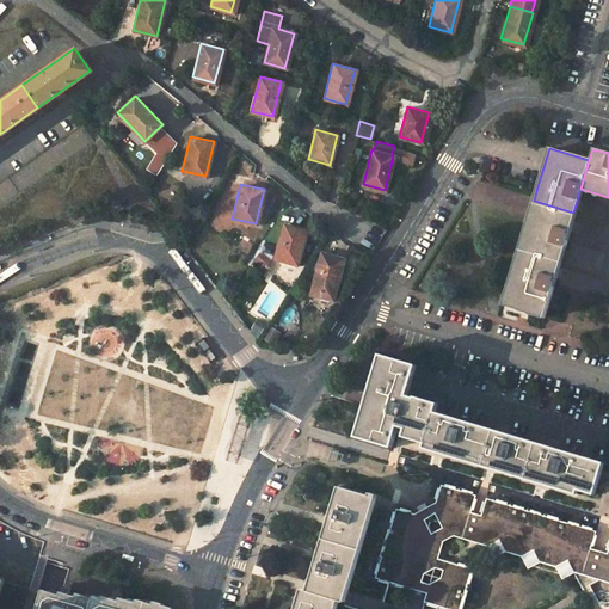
[(534,201),(518,252),(558,264),(573,213),(534,201)]
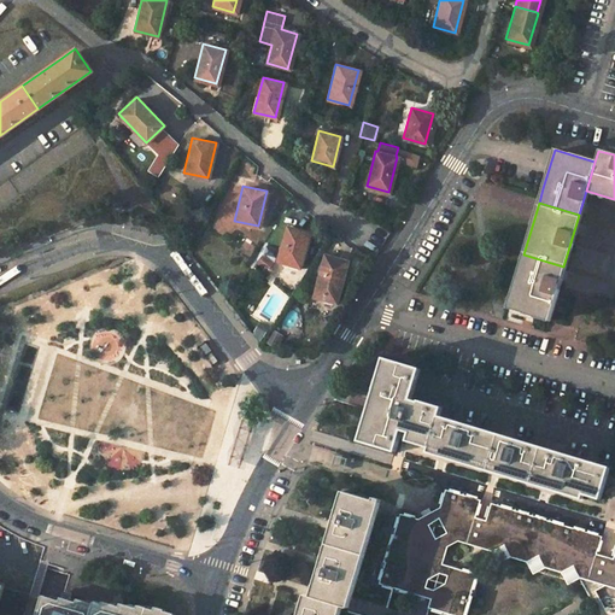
[(286,226),(275,259),(298,265),(309,232),(286,226)]
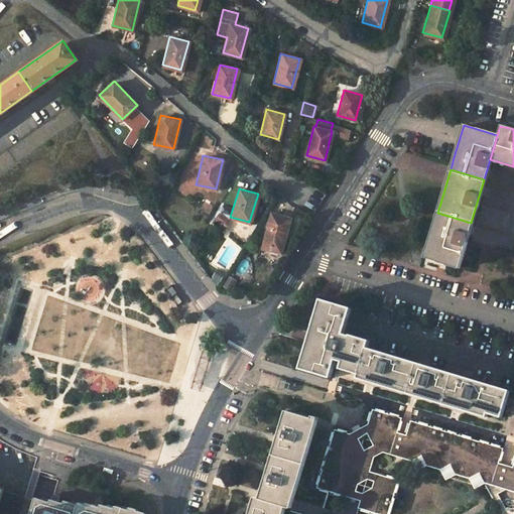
[(271,212),(261,246),(279,252),(289,218),(271,212)]
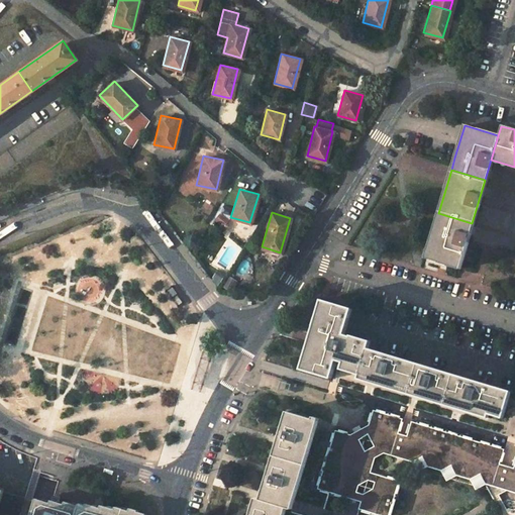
[(226,218),(219,213),(213,220),(220,226),(226,218)]
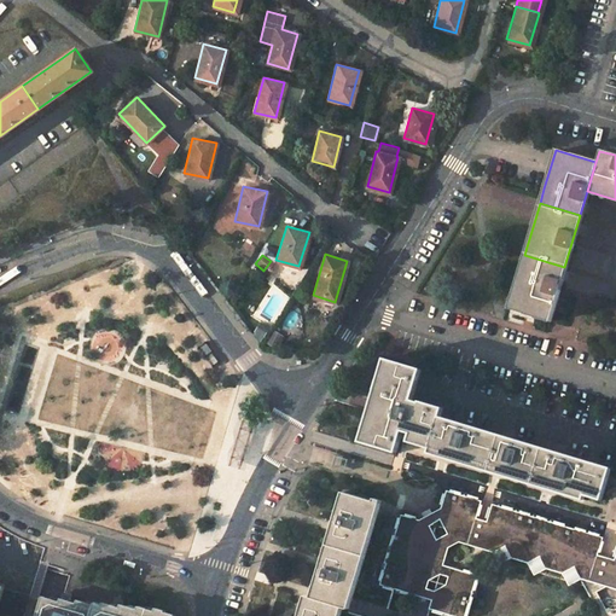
[(564,267),(524,255),(507,308),(547,320),(564,267)]
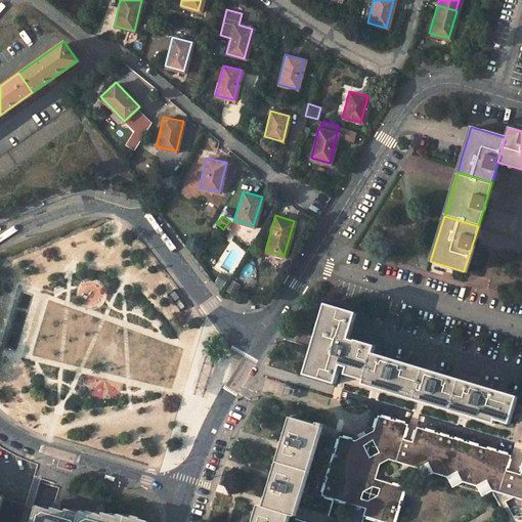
[(219,271),(214,279),(221,285),(226,276),(219,271)]
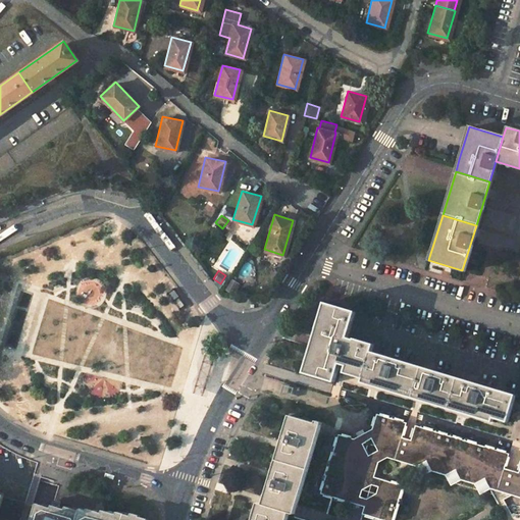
[(172,287),(166,292),(178,307),(184,303),(172,287)]
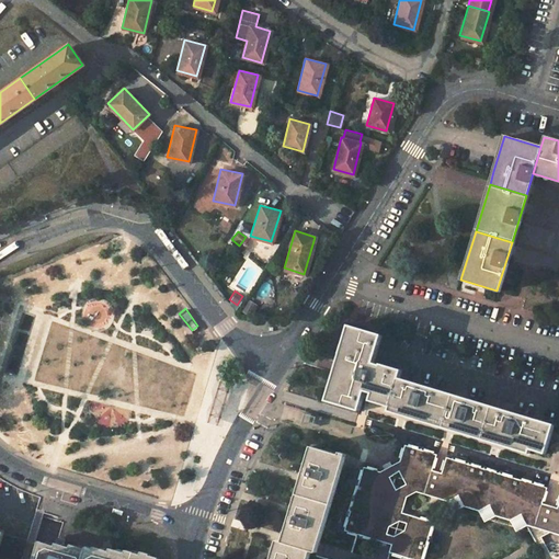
[(348,326),(324,399),(357,409),(363,390),(371,394),(368,400),(387,406),(397,377),(399,369),(378,363),(378,365),(372,363),(379,335),(348,326)]
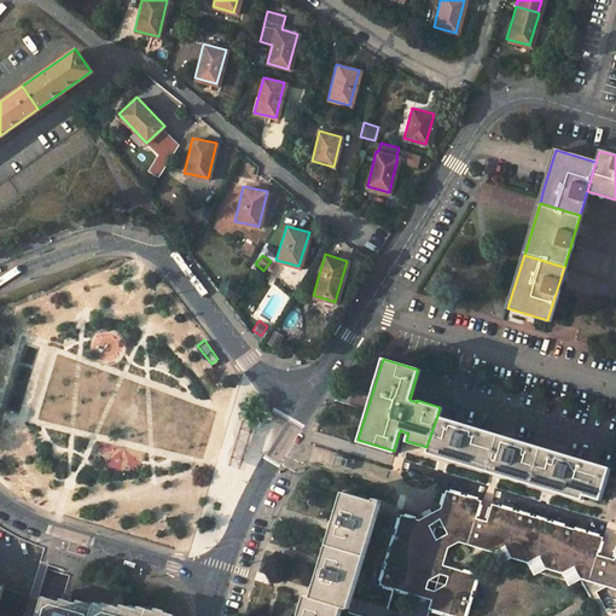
[(437,416),(426,447),(426,452),(484,469),(495,433),(437,416)]
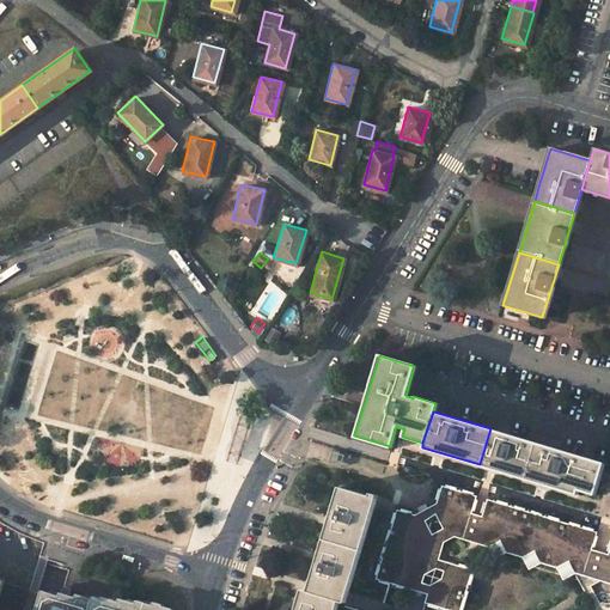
[(490,428),(480,464),(520,476),(531,441),(490,428)]
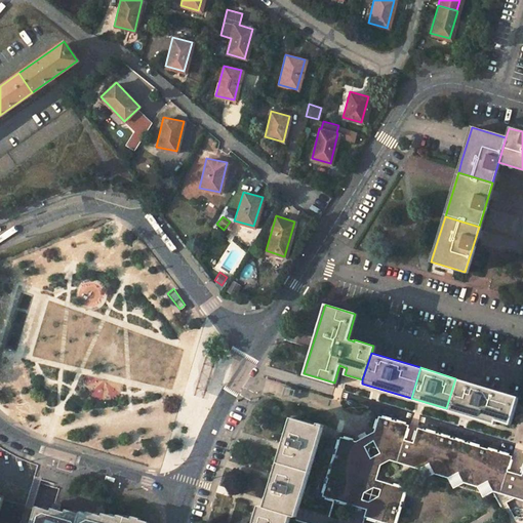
[(446,408),(492,423),(494,418),(508,423),(516,396),(455,378),(446,408)]
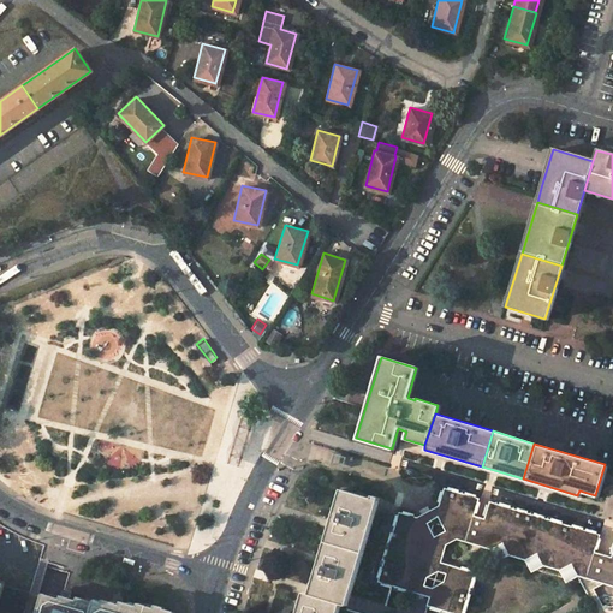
[(612,612),(612,542),(611,541),(607,553),(611,554),(609,558),(593,553),(594,549),(596,549),(600,539),(597,537),(599,534),(595,533),(595,530),(584,527),(584,529),(581,529),(581,525),(571,523),(570,525),(560,522),(560,519),(549,517),(549,519),(543,517),(545,515),(531,511),(531,513),(525,512),(527,510),(515,506),(515,509),(510,507),(510,504),(498,501),(497,503),(487,500),(486,504),(484,504),(481,515),(483,516),(482,518),(472,516),(472,512),(475,513),(478,501),(476,500),(477,498),(474,497),(475,493),(463,491),(463,493),(457,492),(458,489),(446,484),(445,487),(442,487),(441,491),(439,489),(435,501),(438,503),(436,506),(426,511),(415,517),(411,516),(412,512),(402,509),(402,512),(398,511),(397,515),(394,513),(391,524),(393,525),(392,531),(390,530),(386,542),(388,542),(386,548),(384,547),(380,559),(382,559),(380,565),(379,564),(375,576),(378,577),(376,581),(380,582),(380,584),(390,588),(391,585),(397,587),(396,589),(406,593),(406,590),(420,594),(428,596),(426,605),(429,606),(428,608),(439,612),(440,608),(446,611),(445,612),(460,612),(462,611),(463,612),(470,591),(468,591),(469,585),(471,587),(475,575),(472,575),(474,571),(471,570),(475,557),(483,552),(578,581),(585,594),(593,607),(581,612),(612,612)]
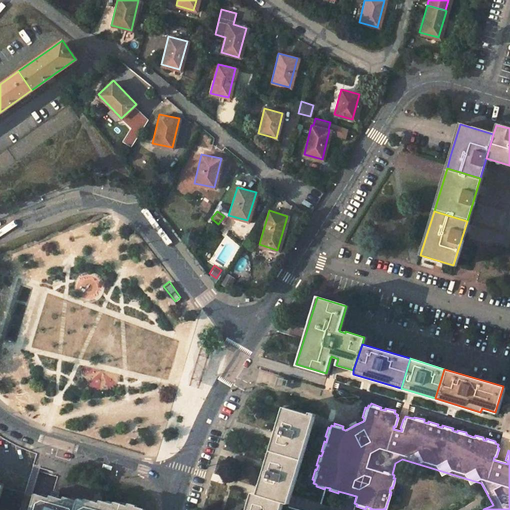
[(285,407),(272,451),(302,459),(316,414),(311,413),(310,414),(285,407)]
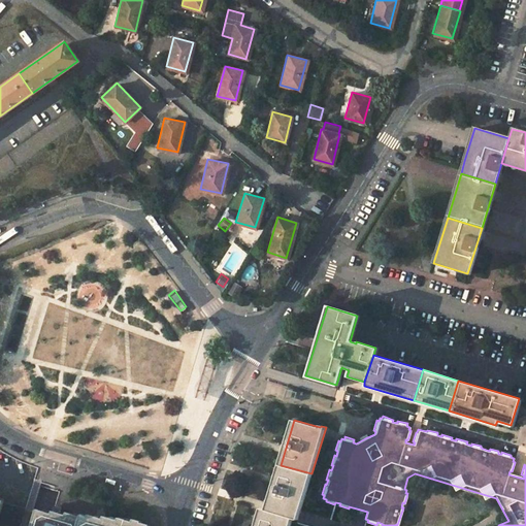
[(268,505),(266,511),(293,518),(297,520),(299,513),(311,473),(281,465),(268,505)]
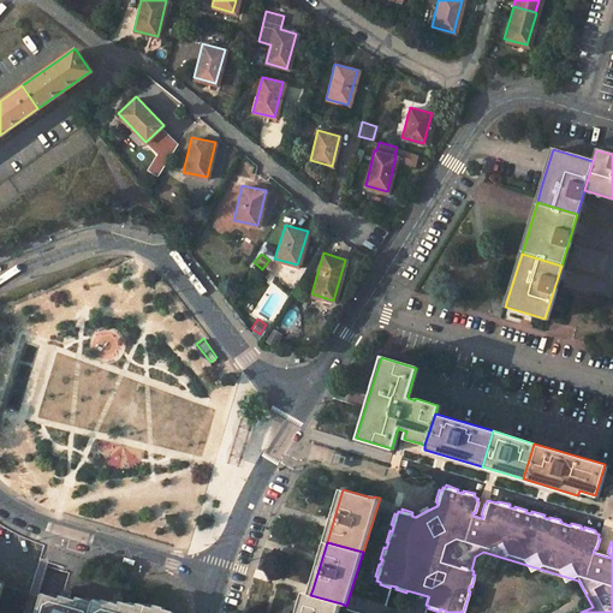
[(0,583),(0,612),(43,612),(51,595),(41,593),(40,595),(35,594),(31,593),(28,591),(0,583)]
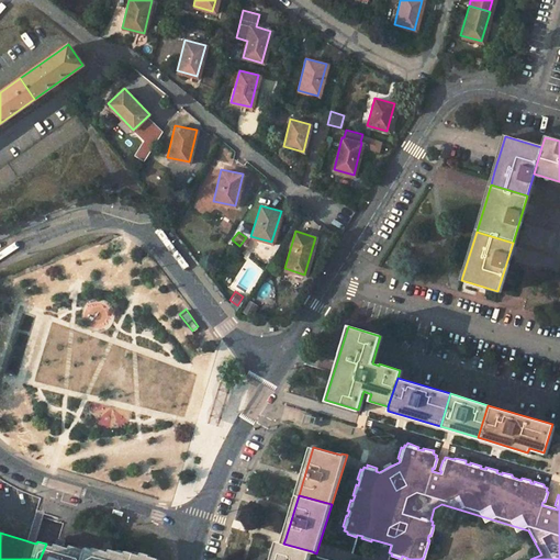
[(80,559),(85,546),(77,544),(76,546),(69,542),(69,545),(62,542),(63,540),(56,538),(55,538),(53,544),(46,541),(46,544),(40,559),(80,559)]
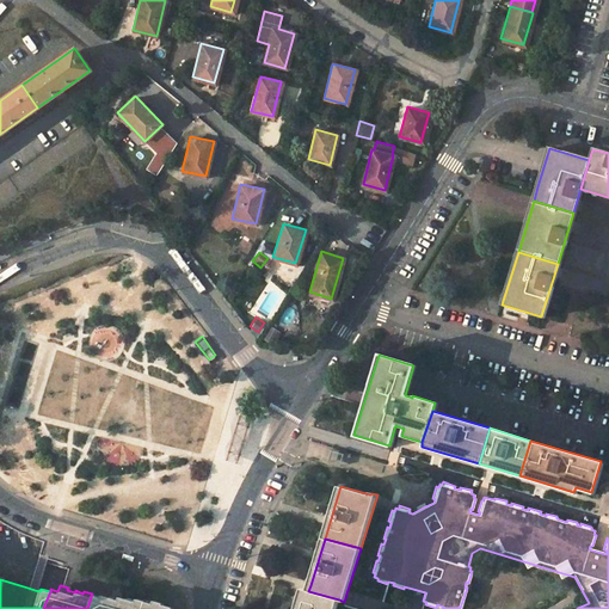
[(295,608),(336,608),(339,600),(308,591),(302,589),(295,608)]
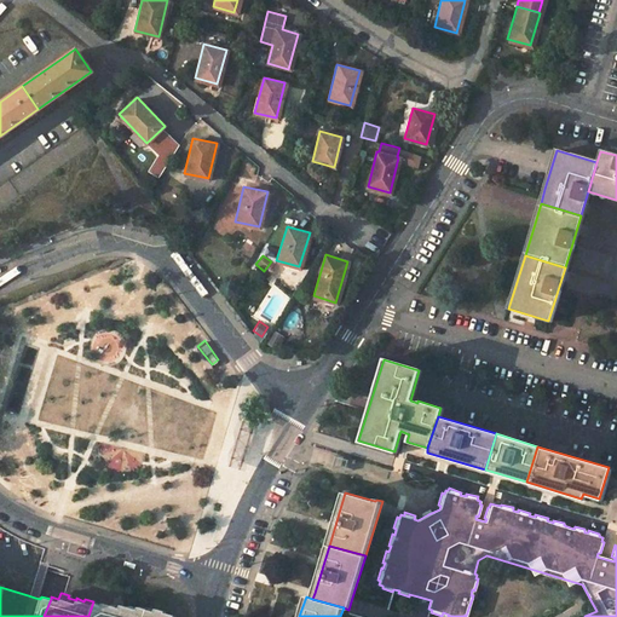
[(133,616),(137,607),(128,604),(128,606),(120,604),(121,600),(113,598),(111,604),(103,601),(102,603),(93,600),(93,601),(88,616),(133,616)]
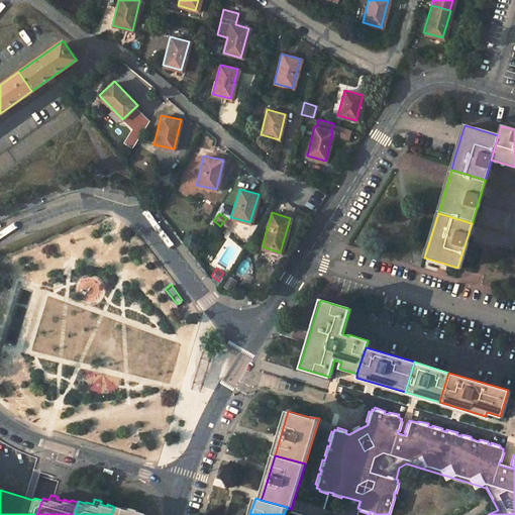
[(114,507),(111,514),(144,514),(146,513),(136,510),(137,508),(130,506),(130,508),(122,506),(121,507),(115,505),(114,507)]
